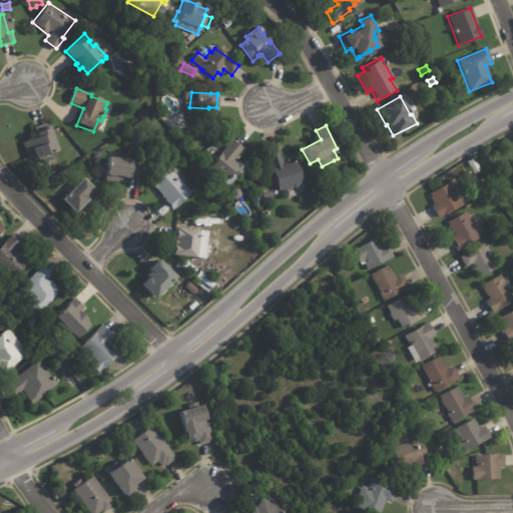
[(51,152),(30,159),(24,142),(26,141),(26,140),(35,136),(34,132),(42,129),(41,128),(48,126),(57,150),(51,152)]
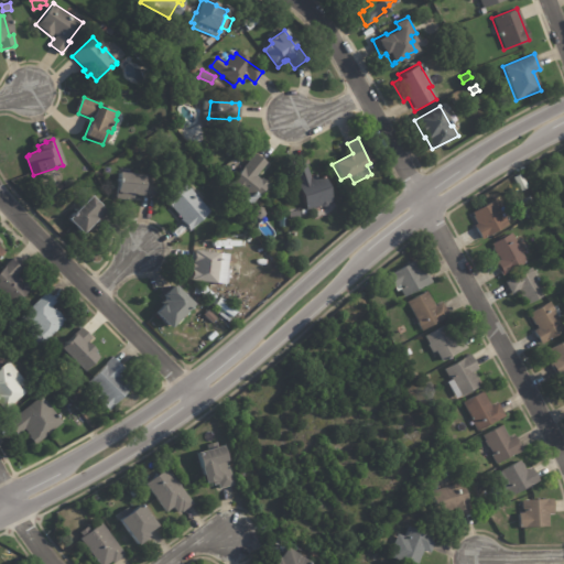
[(257,155),(268,163),(257,176),(260,180),(262,179),(269,184),(251,206),(227,186),(242,167),(242,169),(255,153),(257,155)]
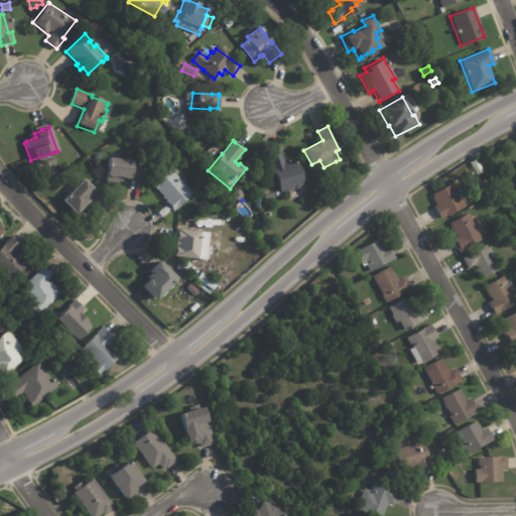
[(287,160),(290,159),(291,162),(296,160),(304,184),(301,185),(299,188),(296,189),(294,187),(281,192),(272,167),(272,166),(268,153),(281,149),(285,161),(287,160)]
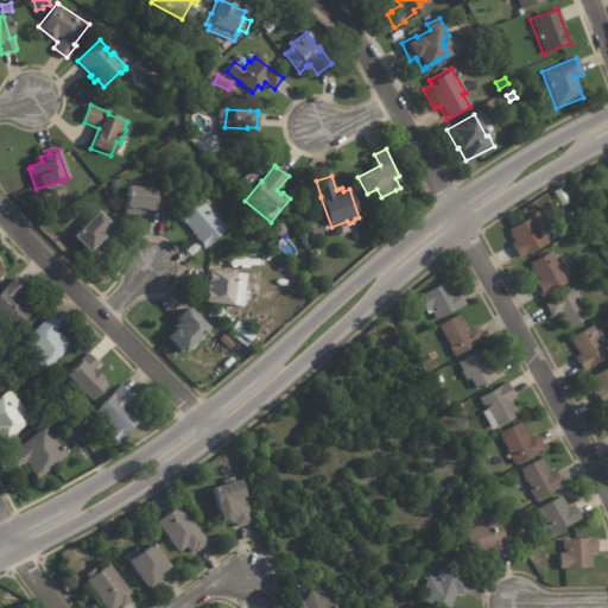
[(130,187),(152,189),(151,198),(162,198),(160,210),(149,209),(149,211),(141,211),(140,214),(135,214),(135,215),(122,215),(122,208),(120,208),(120,197),(115,197),(115,192),(121,192),(121,187),(130,187)]
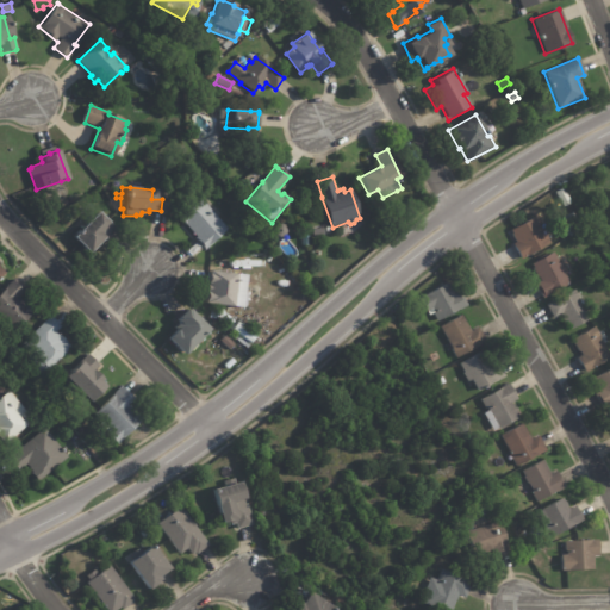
[(199,199),(226,229),(215,240),(216,241),(204,251),(192,238),(194,237),(176,218),(199,198),(199,199)]
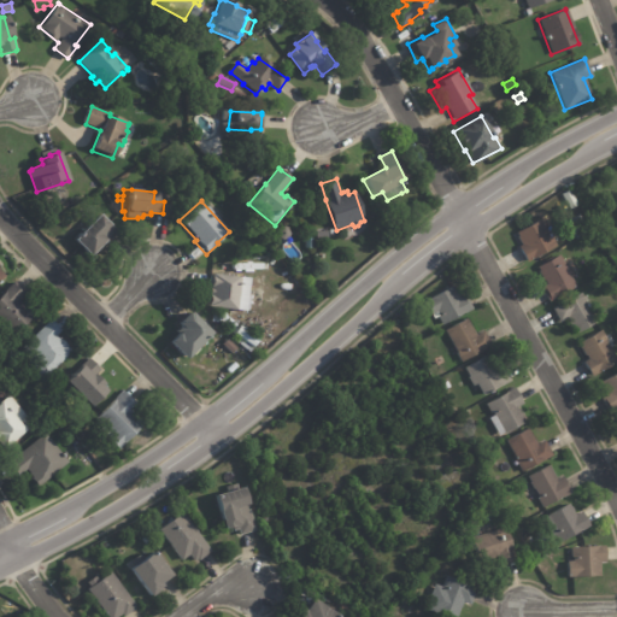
[(565,219),(579,212),(582,221),(581,222),(583,227),(587,225),(589,230),(575,238),(565,219)]
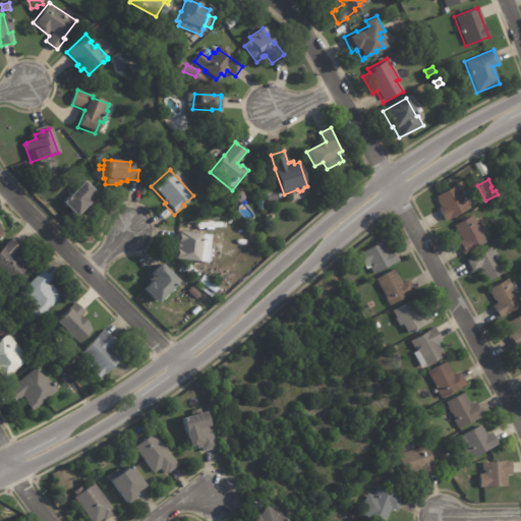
[(99,198),(93,205),(89,201),(88,203),(74,216),(61,203),(82,180),(100,197),(99,198)]
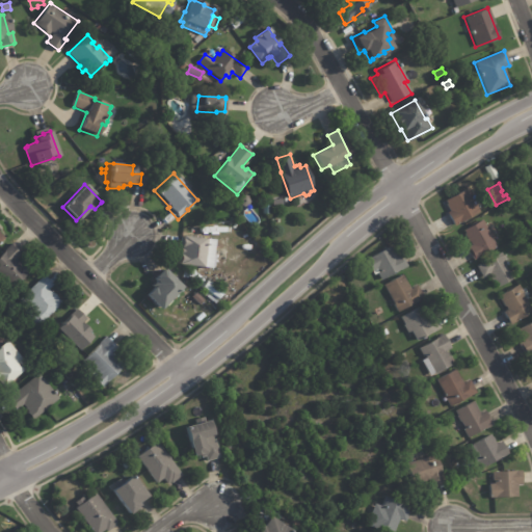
[(513,184),(519,191),(514,194),(510,186),(513,184)]
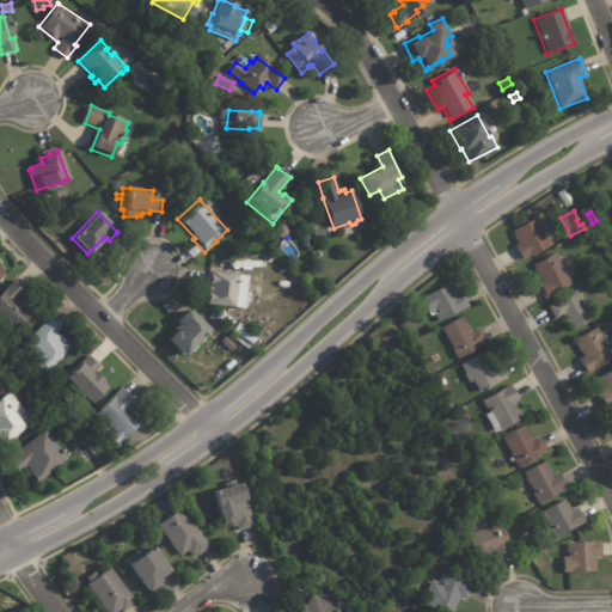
[(537,218),(540,224),(538,225),(542,230),(543,230),(544,232),(545,232),(551,242),(528,255),(528,256),(522,258),(514,244),(518,243),(510,230),(536,216),(537,218)]
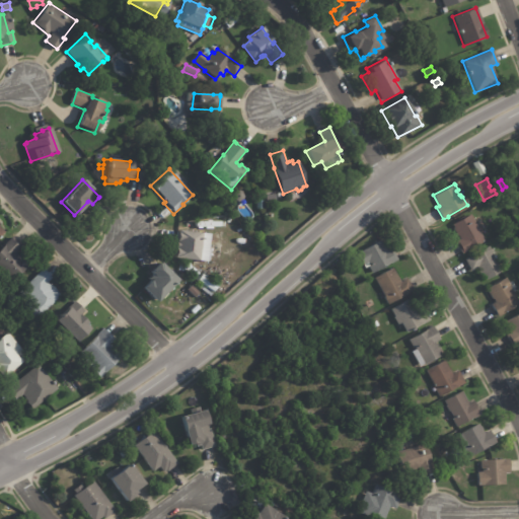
[(473,221),(485,240),(467,249),(468,250),(462,253),(455,241),(460,239),(458,235),(457,235),(453,229),(454,228),(452,224),(469,214),(473,221)]
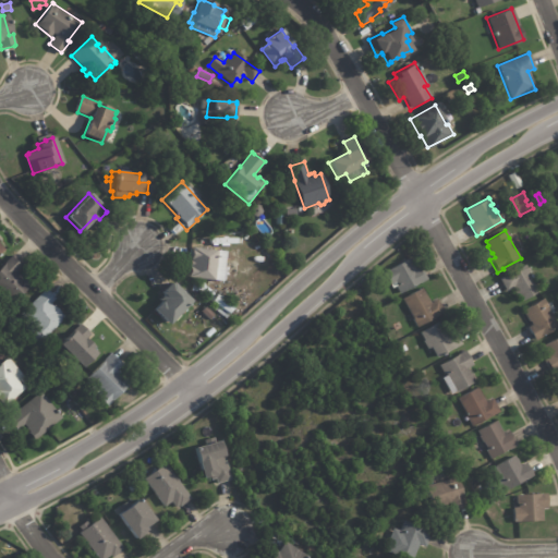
[(0,238),(10,251),(0,259),(0,238)]
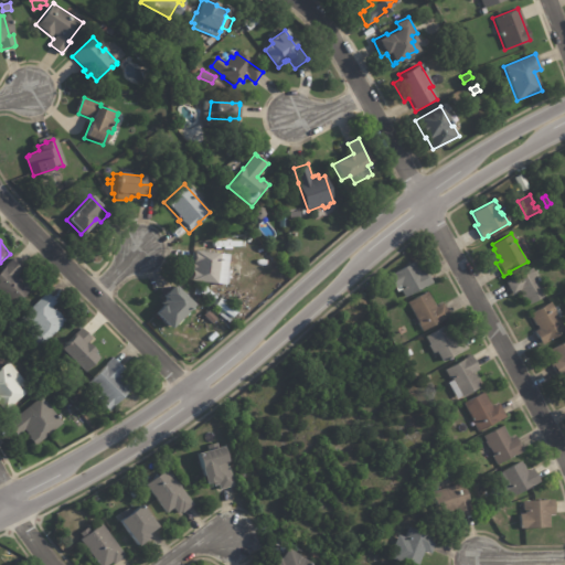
[(190,262),(191,252),(226,255),(223,286),(188,281),(190,262)]
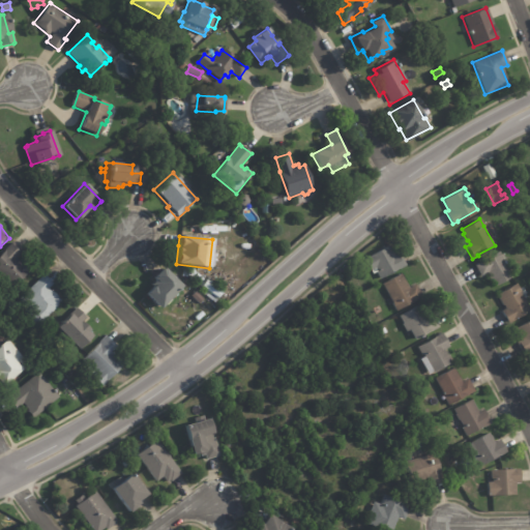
[(17,243),(24,251),(19,256),(21,258),(20,259),(23,262),(32,271),(9,292),(0,282),(0,277),(1,276),(0,275),(0,257),(8,249),(7,248),(15,241),(17,243)]
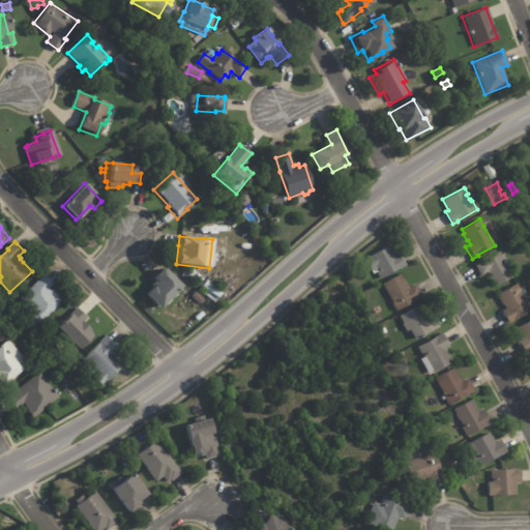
[(400,254),(405,264),(379,277),(375,270),(376,270),(374,267),(370,270),(363,258),(388,244),(393,254),(398,252),(400,254)]
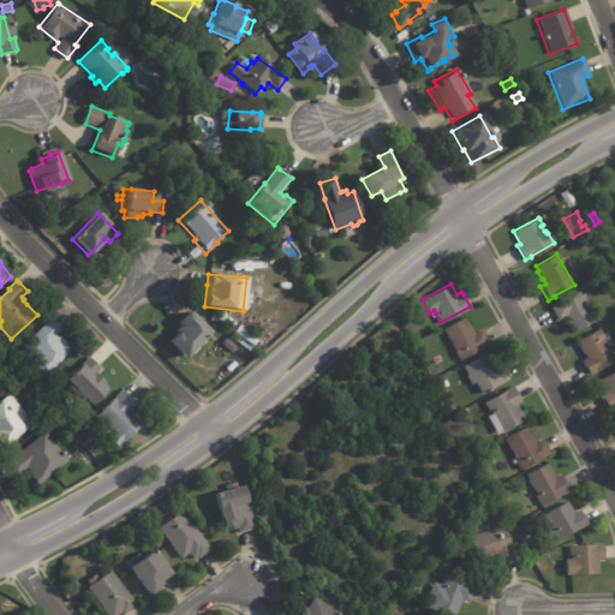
[(595,321),(574,332),(567,317),(559,322),(550,306),(579,292),(583,298),(581,298),(584,302),(585,302),(595,321)]
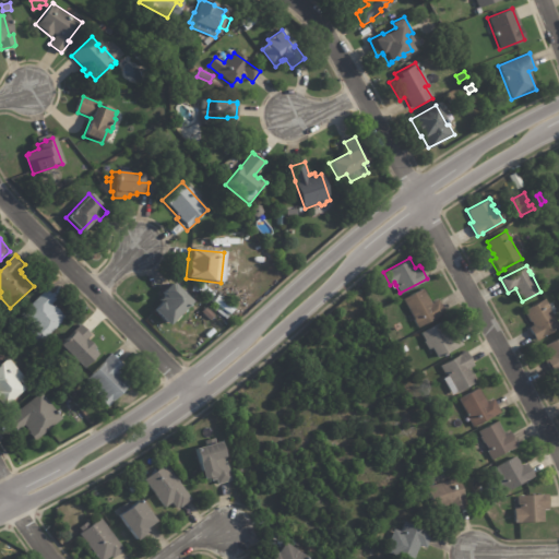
[(170,281),(190,301),(187,305),(186,304),(165,324),(150,309),(158,300),(158,301),(161,299),(158,298),(162,295),(158,292),(159,290),(169,281),(170,281)]
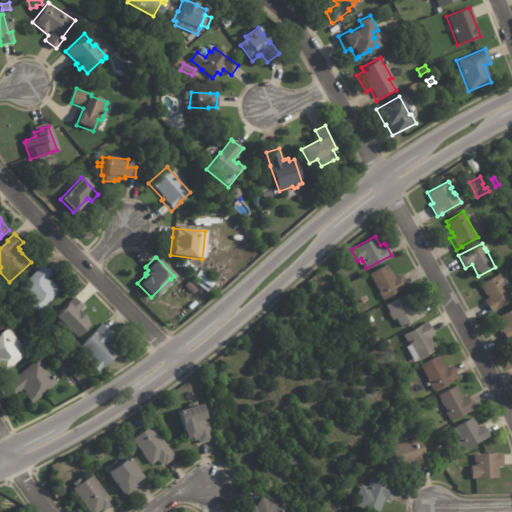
[(215,262),(221,257),(223,260),(217,265),(215,262)]
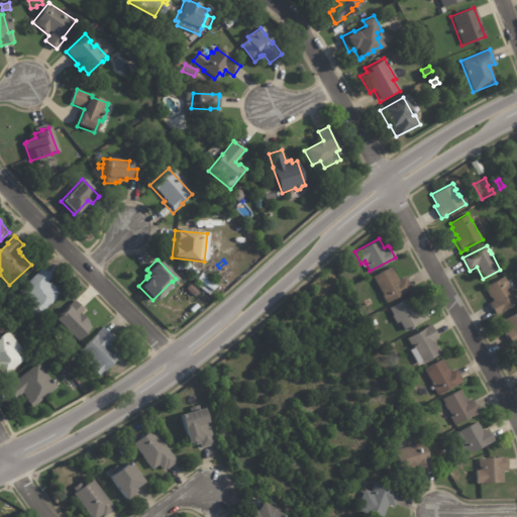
[(182,268),(182,266),(187,262),(198,272),(193,277),(182,268)]
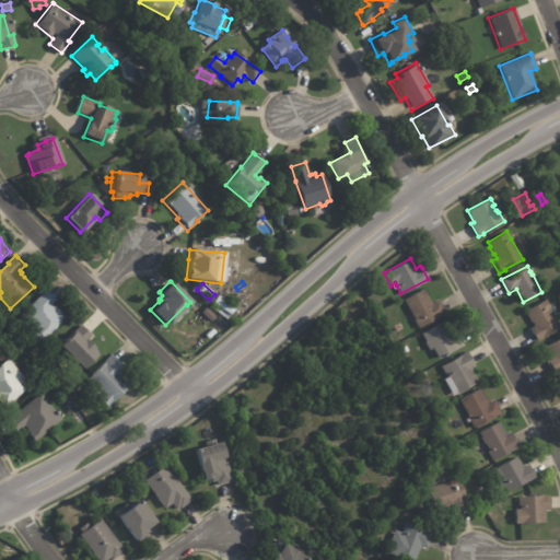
[(440,302),(445,313),(418,327),(403,298),(422,287),(431,303),(438,299),(440,302)]
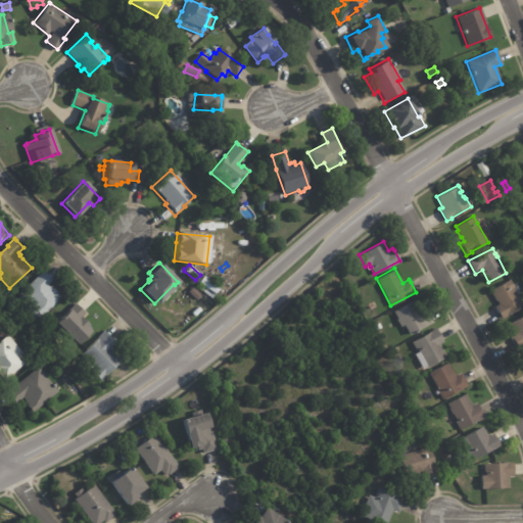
[(46,272),(53,279),(49,284),(53,288),(55,287),(60,292),(59,293),(63,297),(38,323),(20,304),(24,300),(19,296),(46,271),(46,272)]
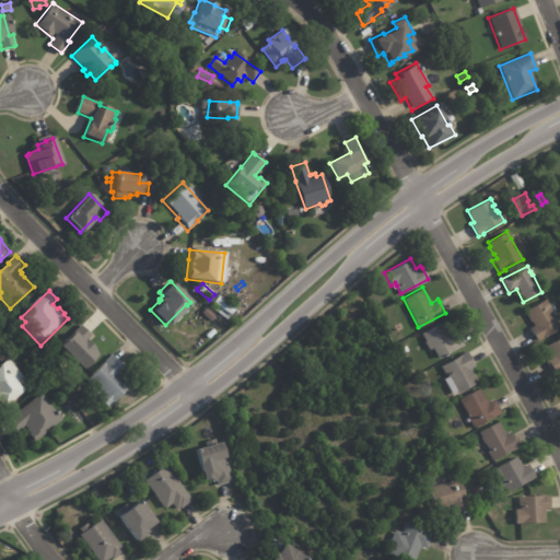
[(218,294),(234,307),(230,314),(231,314),(229,318),(216,308),(218,305),(212,302),(218,294)]
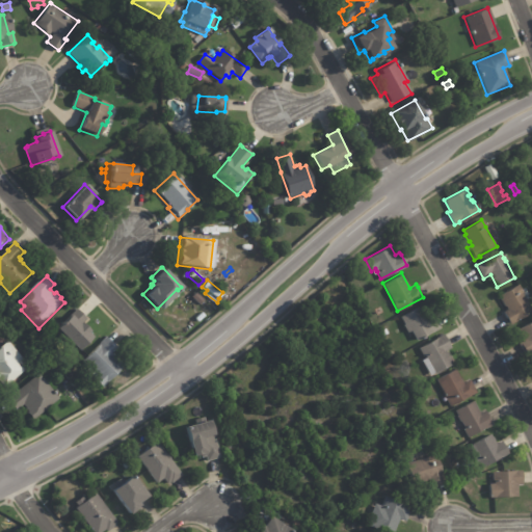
[(510,324),(503,312),(507,310),(505,307),(501,299),(501,298),(499,295),(519,284),(524,293),(523,293),(531,311),(516,320),(516,321),(510,324)]
